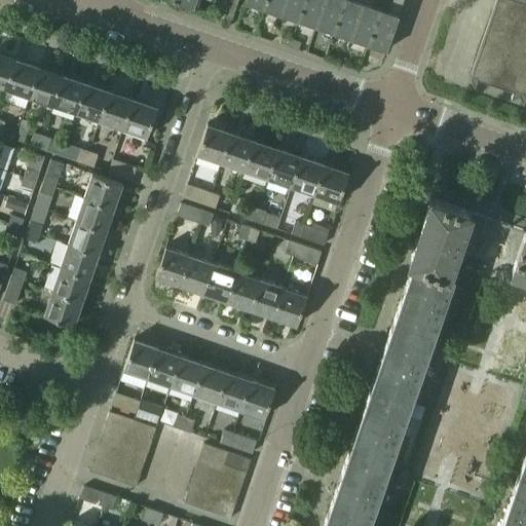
[(232,20),(238,0),(229,0),(224,16),(232,20)]
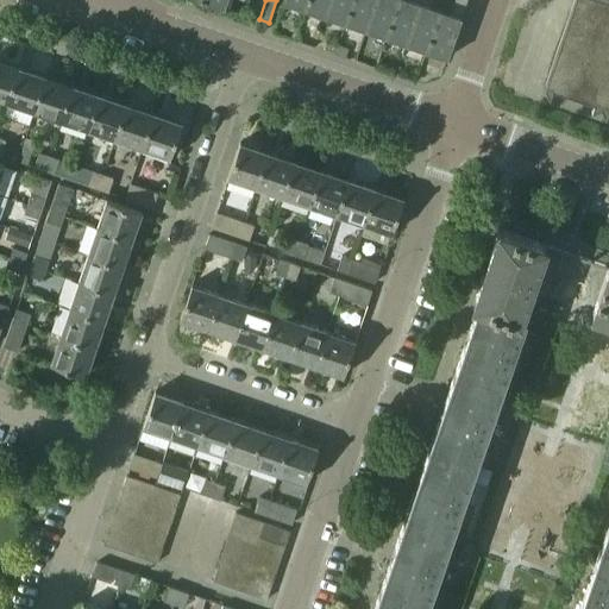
[(325,16),(330,0),(307,0),(305,8),(325,16)]
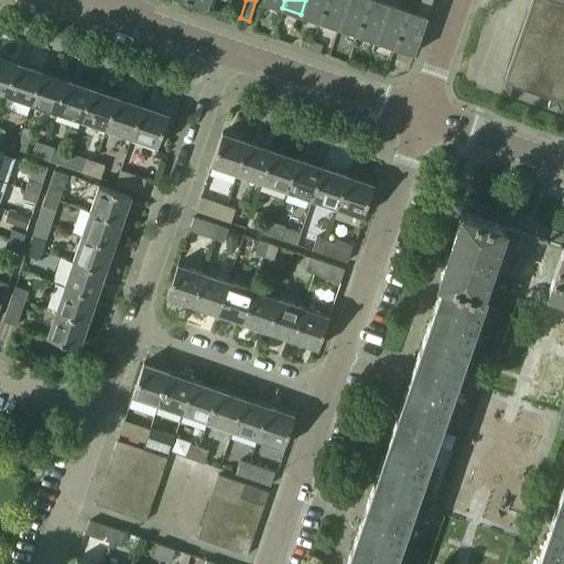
[(320,21),(326,0),(305,0),(301,14),(320,21)]
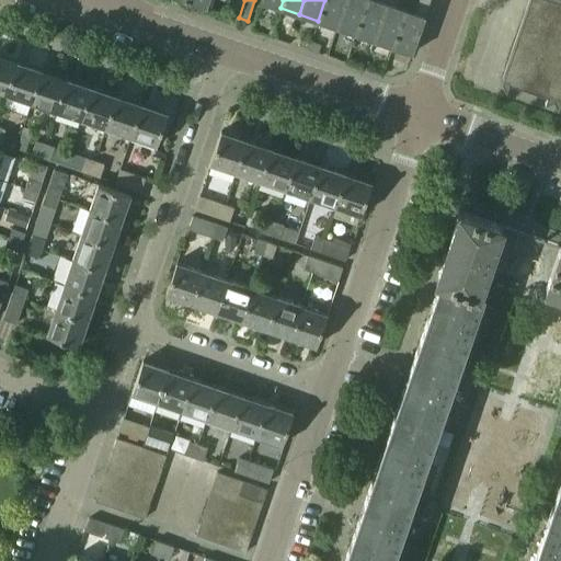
[(336,27),(345,0),(324,0),(318,21),(336,27)]
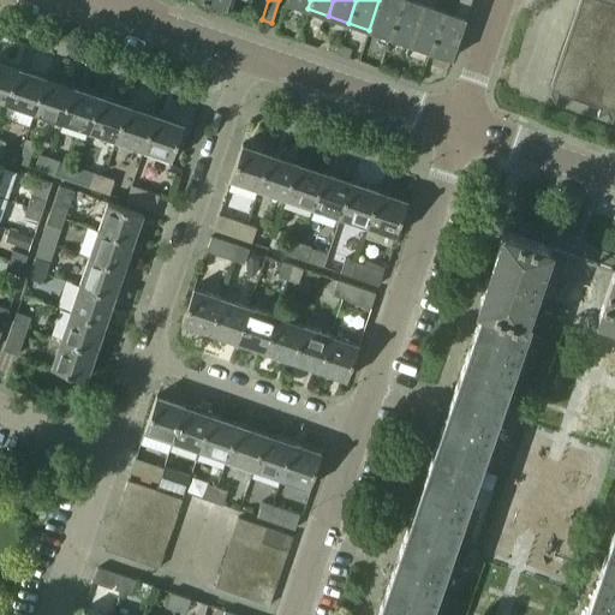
[(389,37),(401,0),(378,0),(369,30),(389,37)]
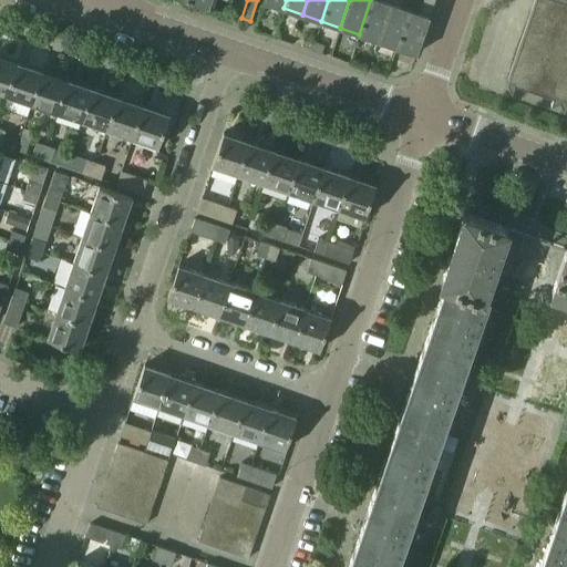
[(378,41),(392,0),(385,0),(385,1),(383,0),(370,0),(359,34),(378,41)]
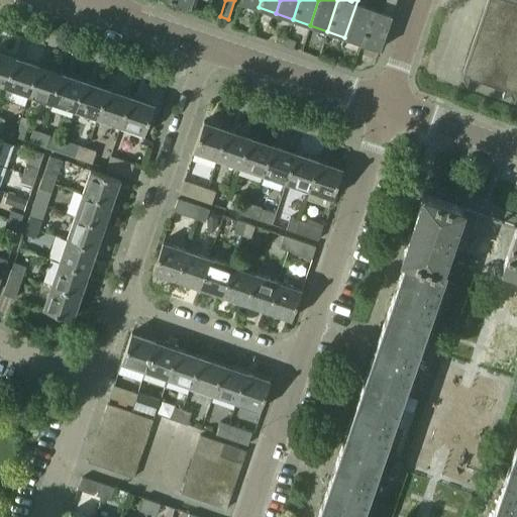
[(362,43),(374,8),(362,4),(363,0),(357,0),(344,37),(362,43)]
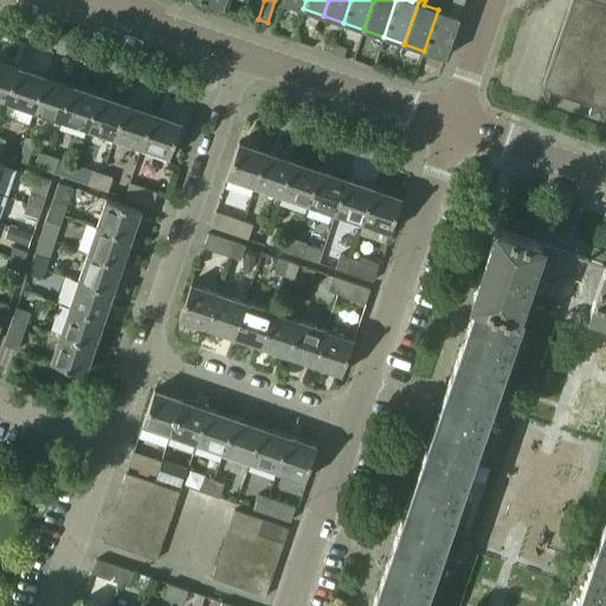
[(445,58),(459,18),(459,17),(464,0),(452,0),(451,7),(455,8),(452,14),(438,10),(424,51),(445,58)]
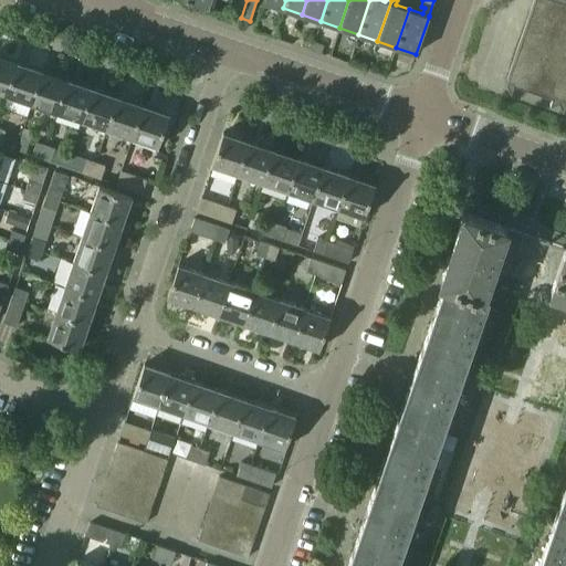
[(565,0),(534,0),(507,81),(511,88),(514,82),(553,95),(551,103),(559,98),(564,107),(565,100),(565,0)]
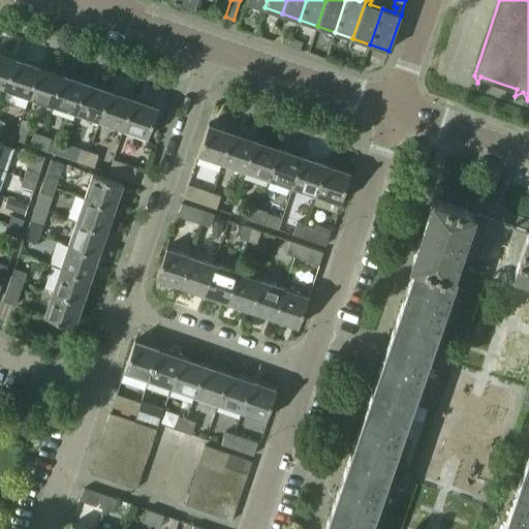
[(0,86),(5,88),(16,58),(0,52),(0,86)]
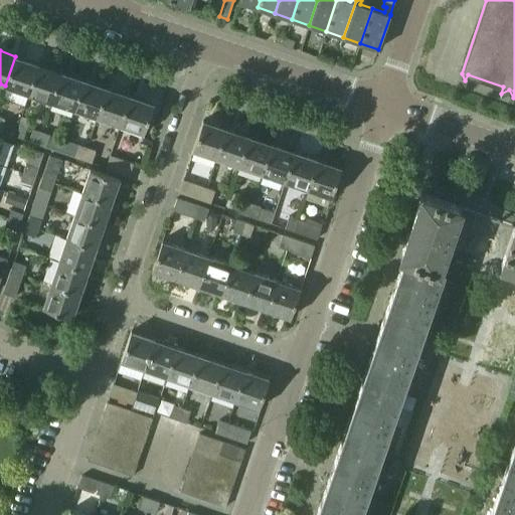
[(29,94),(38,63),(15,56),(5,86),(29,94)]
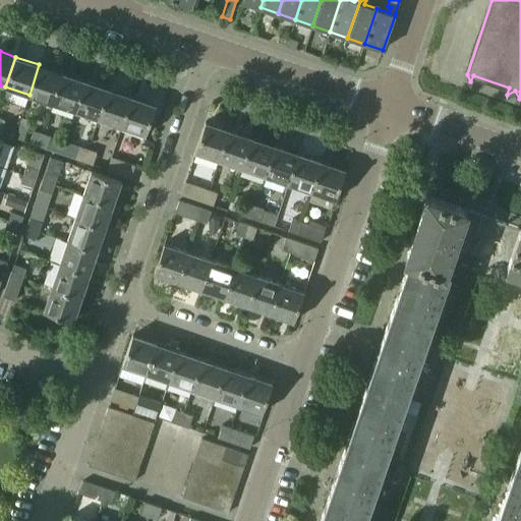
[(52,103),(62,72),(39,64),(30,95),(52,103)]
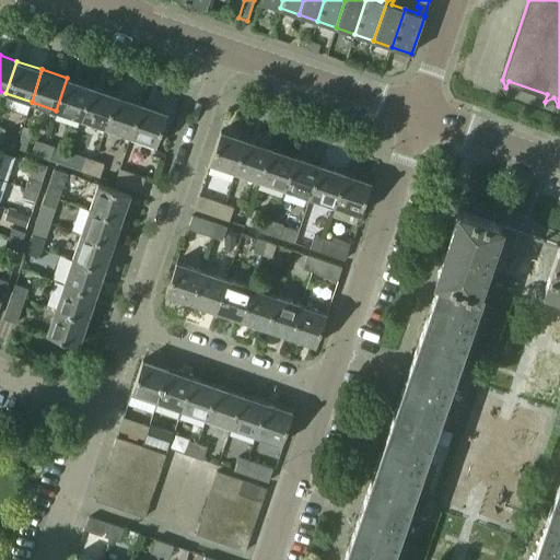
[(81,118),(92,86),(67,78),(56,111),(81,118)]
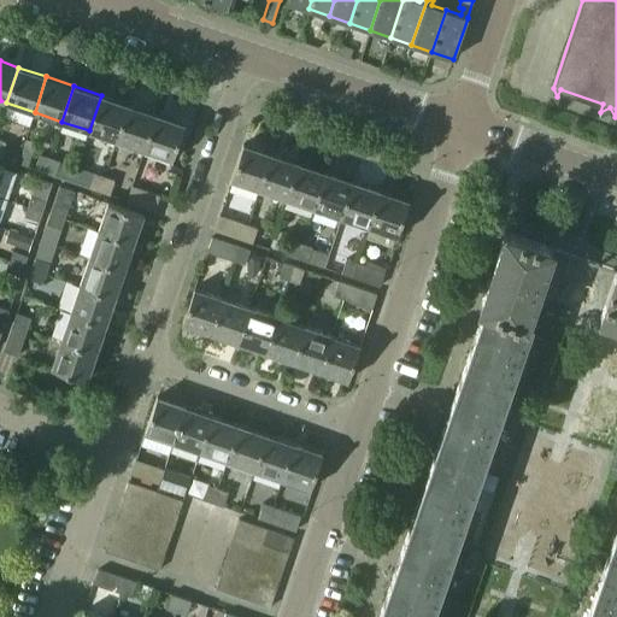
[(116,140),(128,104),(101,95),(89,130),(116,140)]
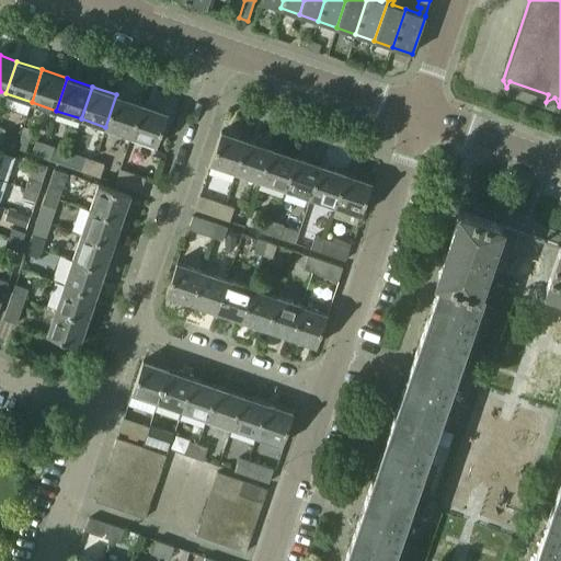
[(130,136),(141,103),(116,94),(105,127),(130,136)]
